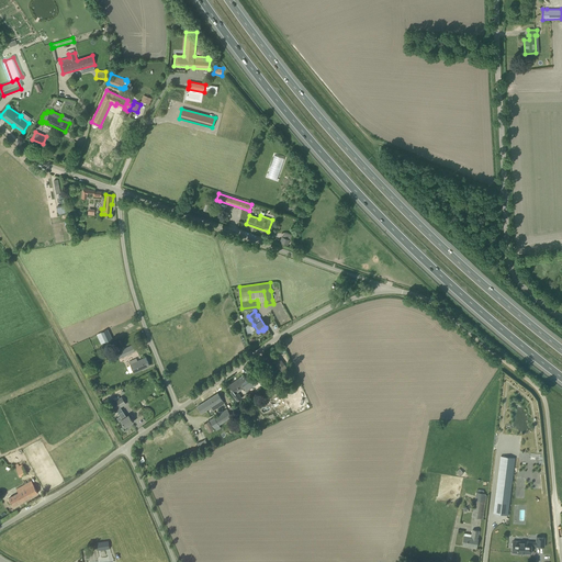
[(101,344),(107,341),(112,339),(108,329),(97,335),(101,344)]
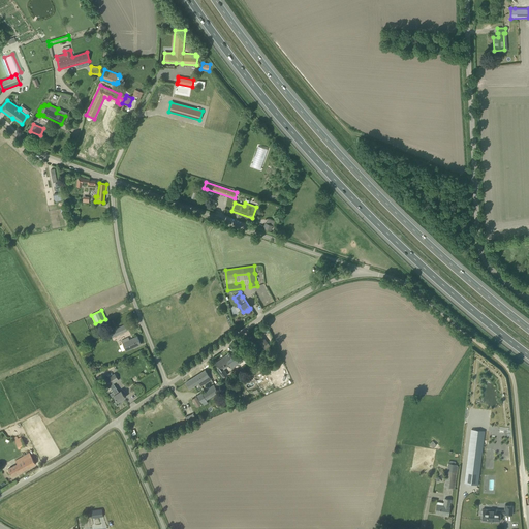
[(82,328),(78,330),(80,334),(84,332),(87,330),(83,320),(80,321),(82,328)]
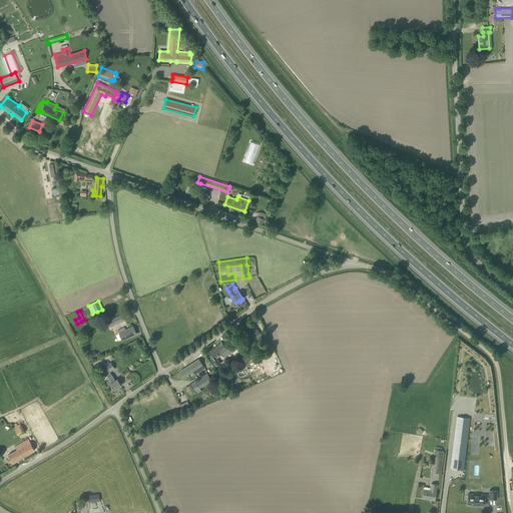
[(123,321),(120,315),(107,322),(109,327),(123,321)]
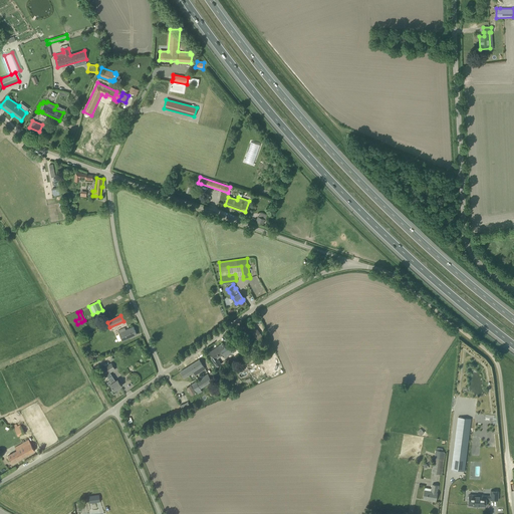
[(246,324),(237,331),(240,336),(249,329),(246,324)]
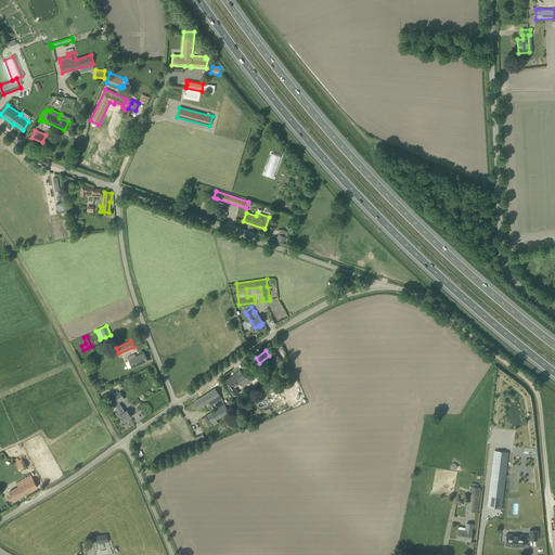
[(128,368),(131,366),(132,368),(147,361),(144,353),(136,357),(134,355),(128,358),(129,361),(125,362),(128,368)]
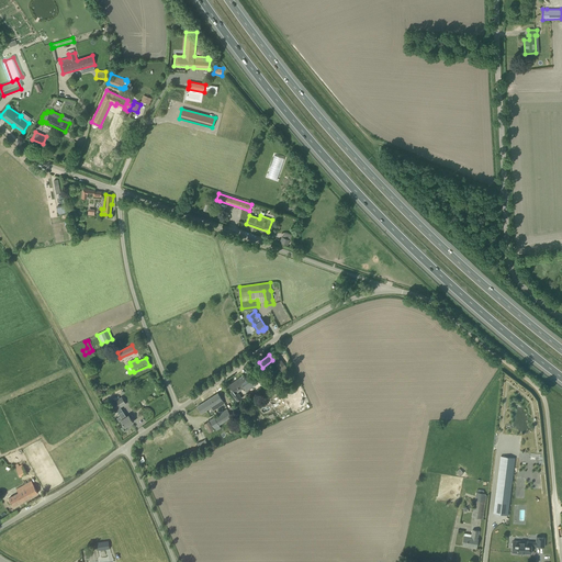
[(274,361),(272,362),(278,370),(282,367),(284,364),(279,358),(274,361)]
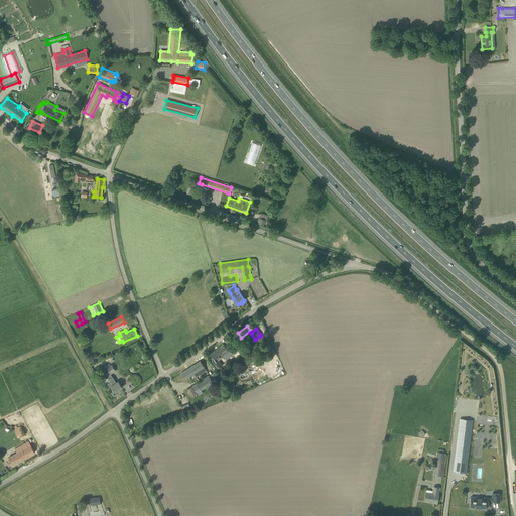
[(214,358),(211,360),(218,369),(222,366),(218,359),(223,355),(224,358),(230,353),(224,344),(210,354),(214,358)]
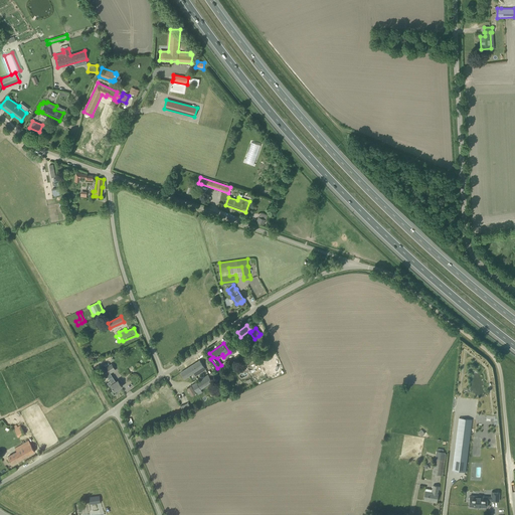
[(246,361),(243,356),(238,359),(241,364),(246,361)]
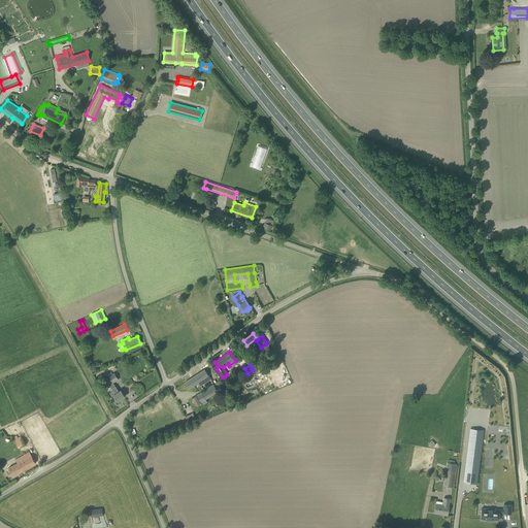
[(198,381),(199,382),(202,380),(203,383),(210,378),(204,369),(196,375),(199,380),(198,381)]
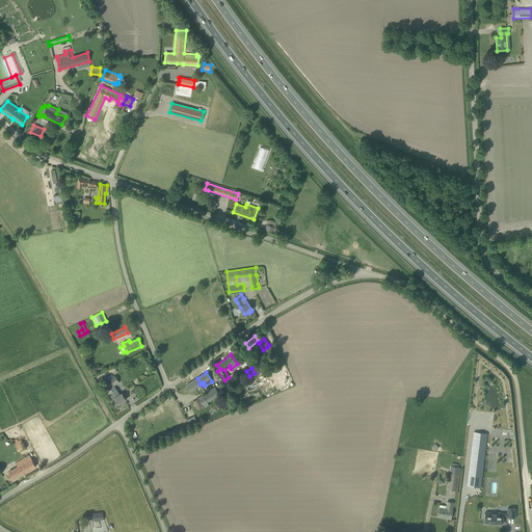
[(116,389),(114,386),(118,382),(115,376),(105,382),(109,389),(110,388),(112,391),(116,389)]
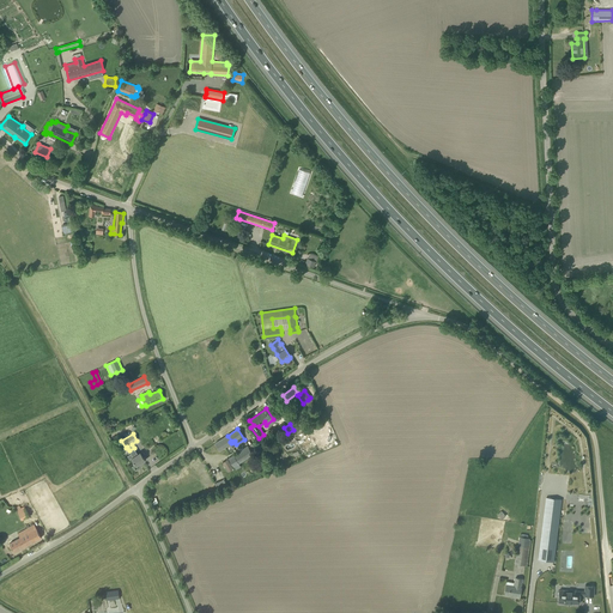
[(228,436),(216,443),(220,450),(231,443),(230,442),(231,441),(228,436)]
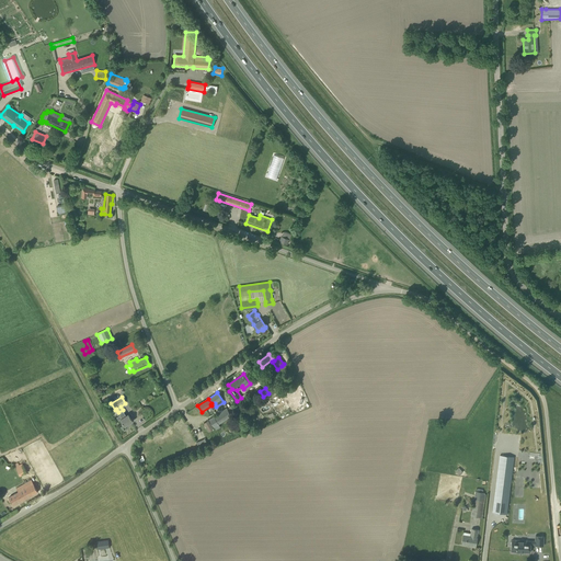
[(227,409),(227,408),(209,420),(214,427),(231,416),(231,415),(236,413),(231,405),(227,409)]
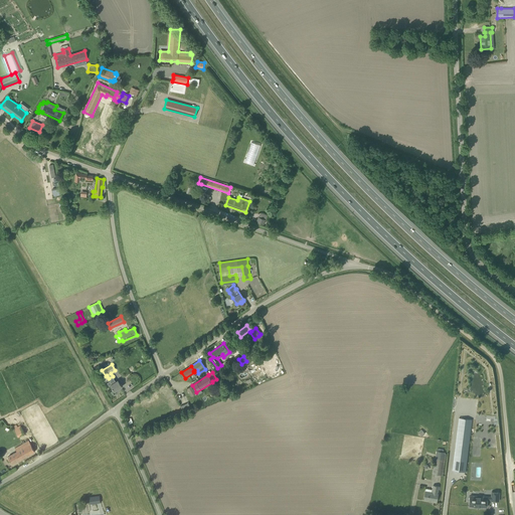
[(111,385),(115,391),(122,386),(118,380),(116,381),(113,376),(109,378),(113,384),(111,385)]
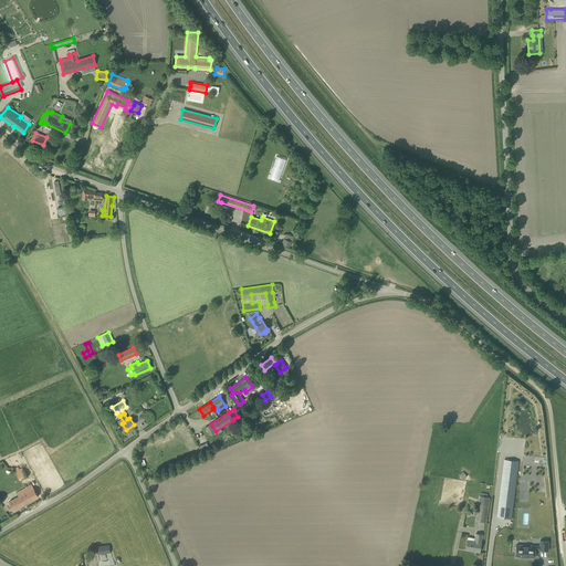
[(244,422),(254,431),(255,433),(258,431),(252,425),(247,420),(244,422)]
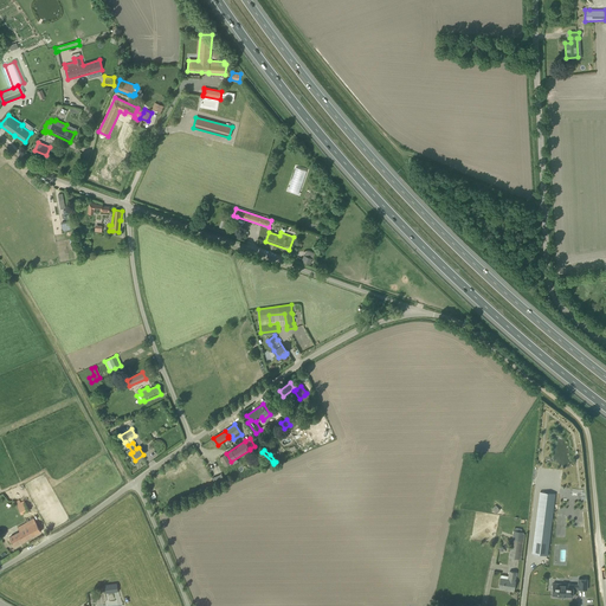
[(220,457),(226,466),(231,463),(225,453),(220,457)]
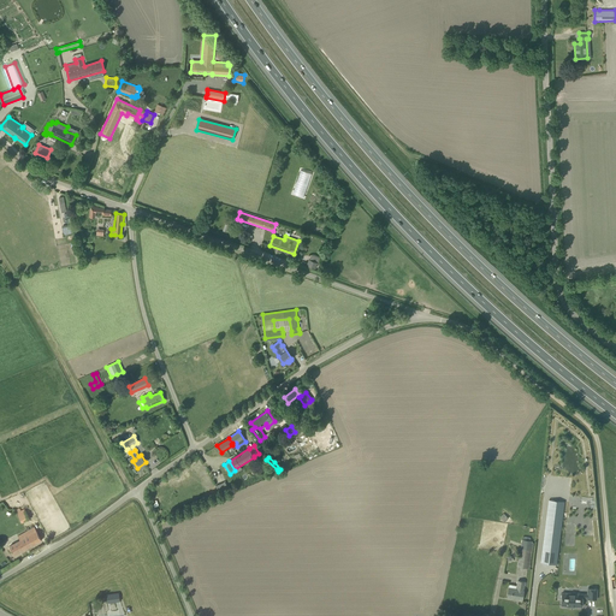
[(225,481),(215,486),(219,493),(229,490),(225,481)]
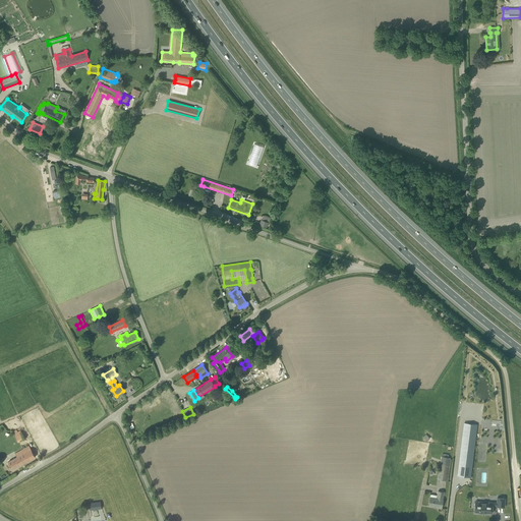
[(463,476),(466,477),(466,478),(470,479),(470,477),(477,424),(464,423),(458,475),(458,476),(459,476),(463,476)]
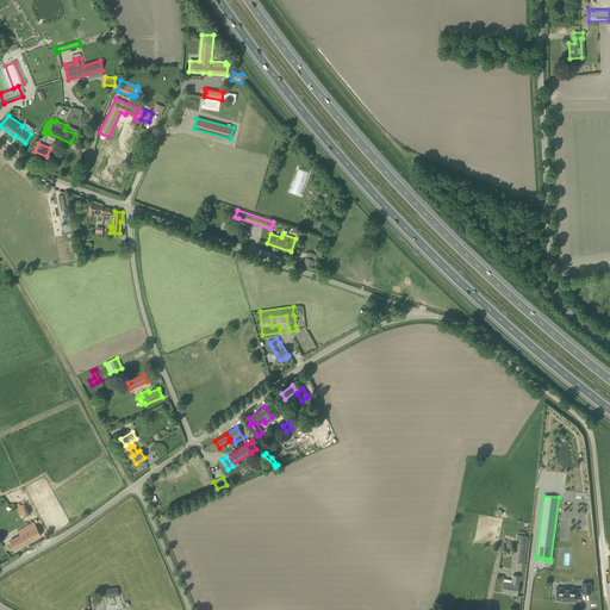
[(29,515),(24,504),(17,508),(22,517),(29,515)]
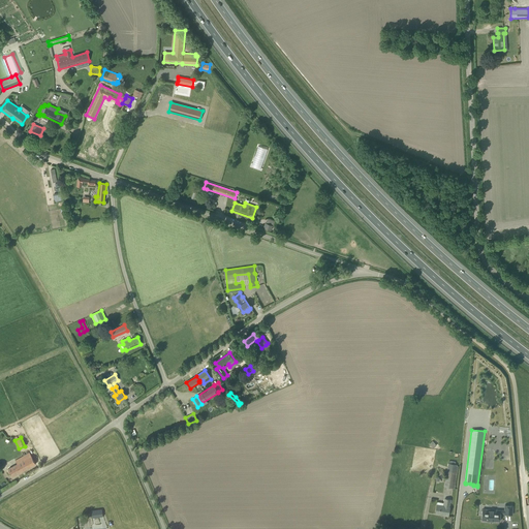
[(12,476),(36,464),(31,456),(30,453),(16,461),(18,464),(8,469),(12,476)]
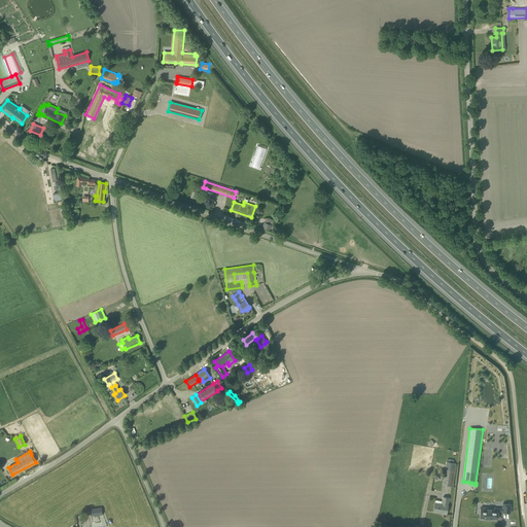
[(447,459),(446,469),(443,485),(451,487),(451,486),(453,486),(454,483),(457,464),(455,464),(455,462),(454,462),(454,460),(447,459)]
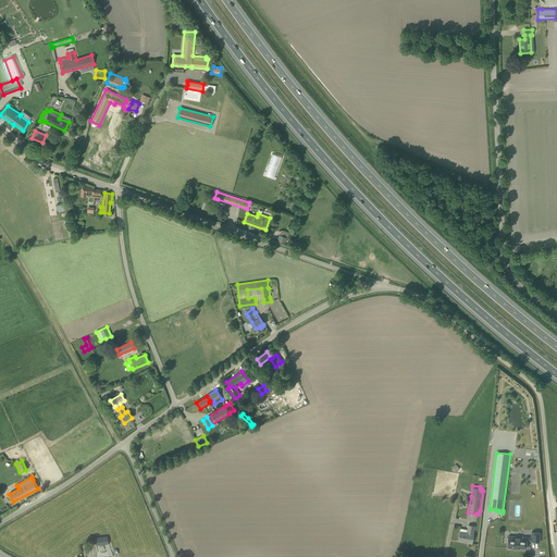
[(460,532),(458,540),(465,541),(465,542),(472,543),(473,534),(474,527),(469,525),(467,533),(460,532)]
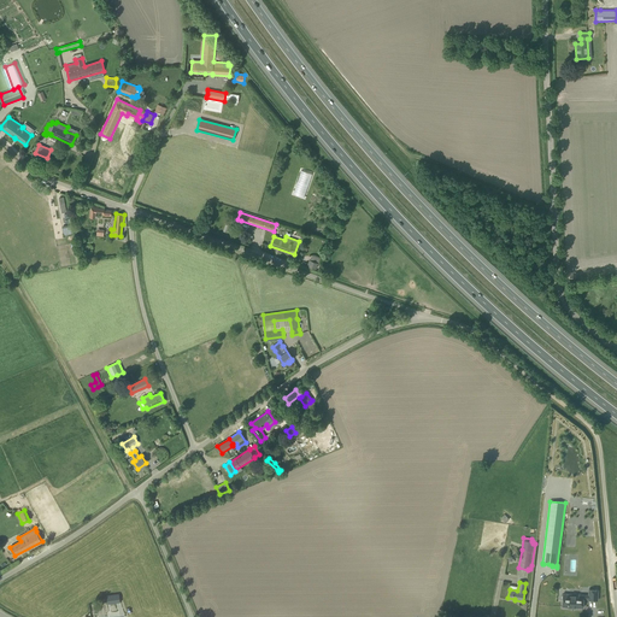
[(563,594),(559,594),(559,600),(563,600),(563,606),(583,607),(583,599),(588,599),(588,600),(598,600),(598,591),(589,589),(588,595),(563,594)]
